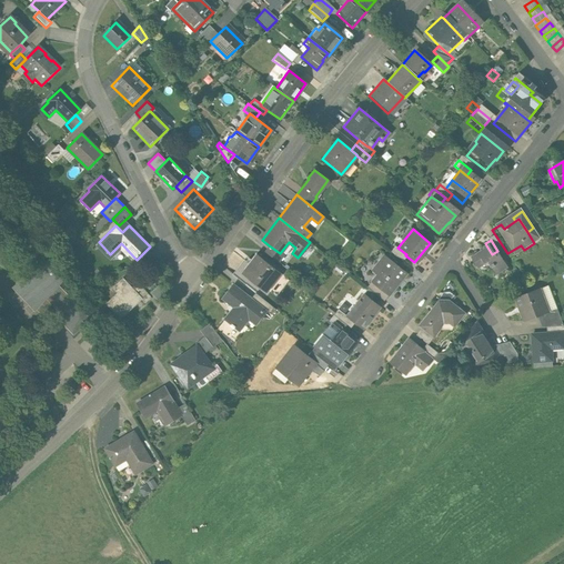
[(150,247),(141,255),(150,263),(161,261),(160,257),(161,255),(151,245),(150,247)]
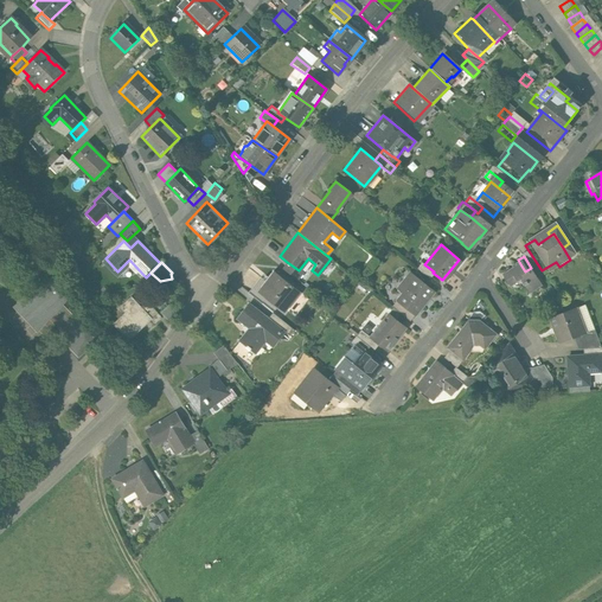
[(299,270),(287,262),(283,268),(296,279),(301,273),(299,270)]
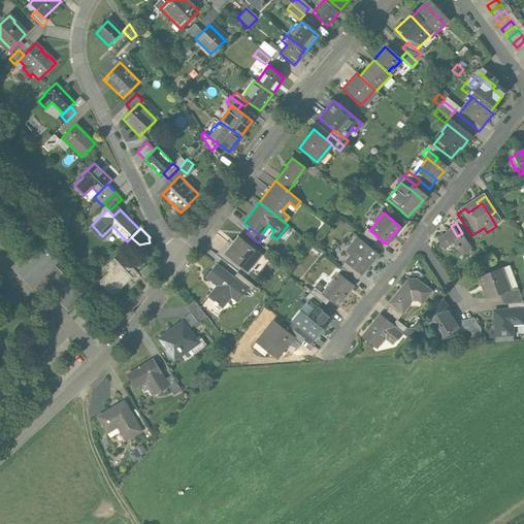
[(452,228),(441,235),(443,237),(433,242),(440,254),(450,248),(451,250),(451,251),(452,253),(455,251),(460,258),(468,253),(457,236),(452,228)]
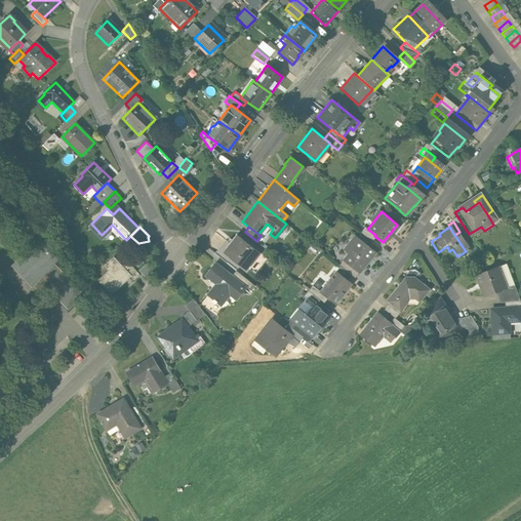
[(267,257),(236,233),(229,242),(225,239),(218,247),(229,256),(245,269),(247,266),(255,273),(267,257)]
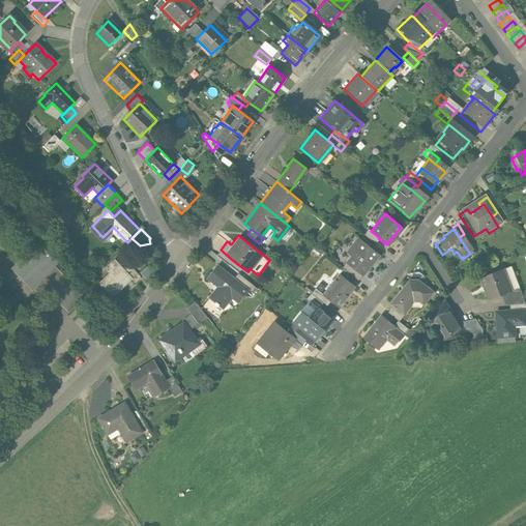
[(377,253),(356,236),(350,244),(355,249),(351,255),(350,254),(345,261),(361,274),(369,264),(368,263),(377,253)]
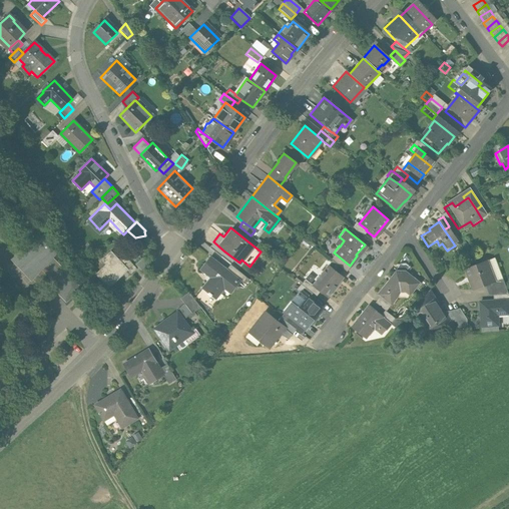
[(223,250),(213,241),(209,246),(220,255),(223,250)]
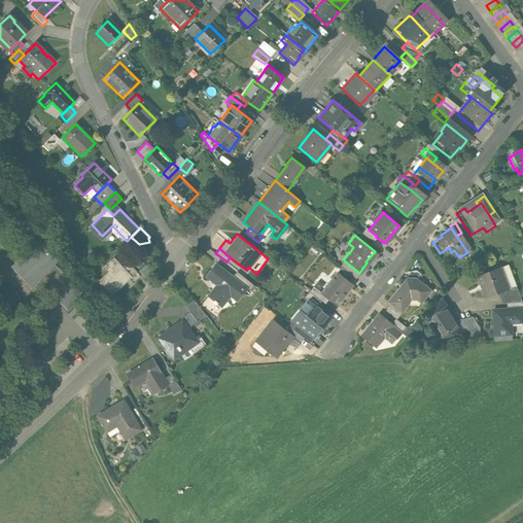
[(110,271),(99,280),(111,293),(131,276),(114,257),(105,266),(110,271)]
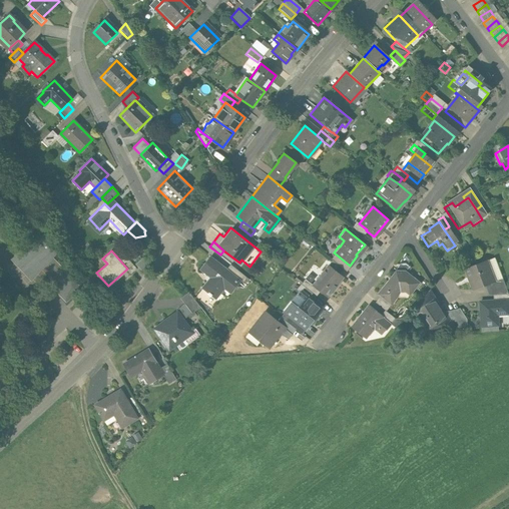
[(226,268),(210,255),(200,268),(210,276),(201,287),(207,291),(207,293),(209,295),(210,294),(215,297),(220,291),(217,289),(223,281),(228,285),(234,278),(235,276),(226,268)]
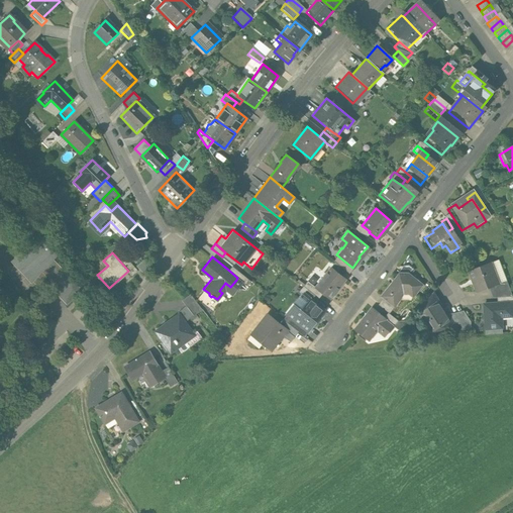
[(245,276),(232,265),(228,270),(237,278),(236,280),(240,283),(245,276)]
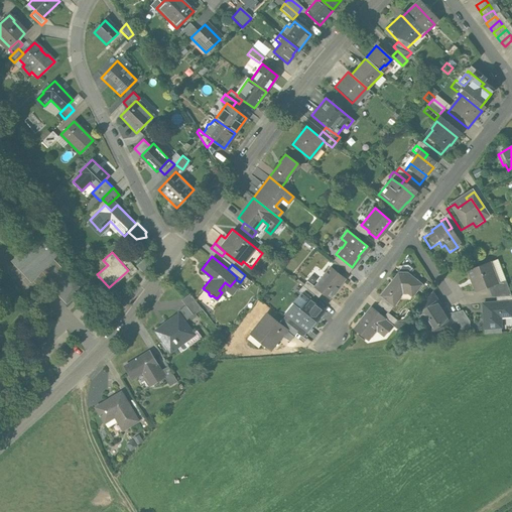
[(313,284),(321,291),(329,296),(344,277),(329,265),(313,284)]
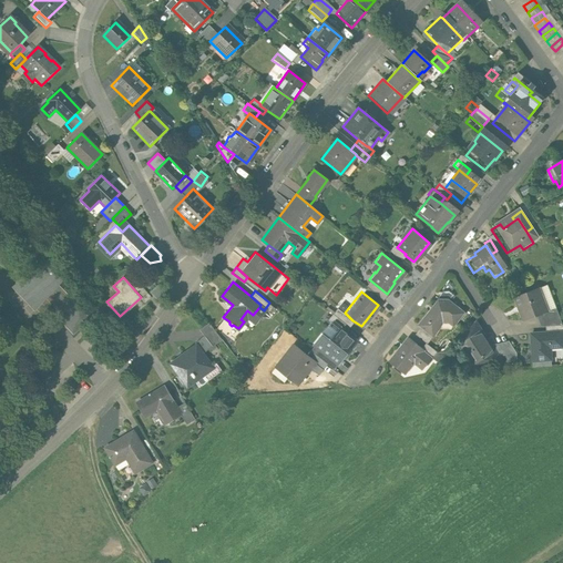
[(534,293),(510,302),(519,325),(543,316),(534,293)]
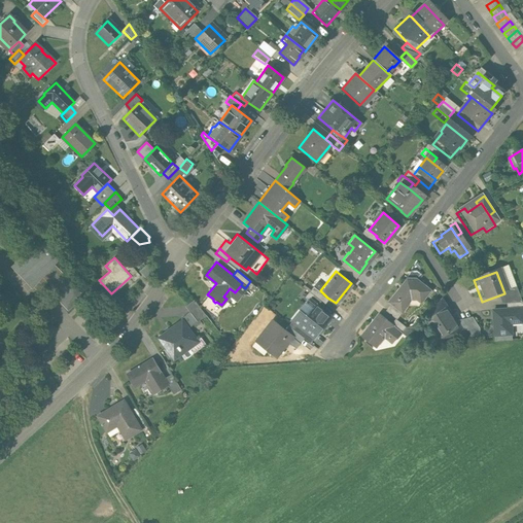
[(405,277),(387,300),(389,302),(399,310),(410,298),(419,305),(427,294),(405,277)]
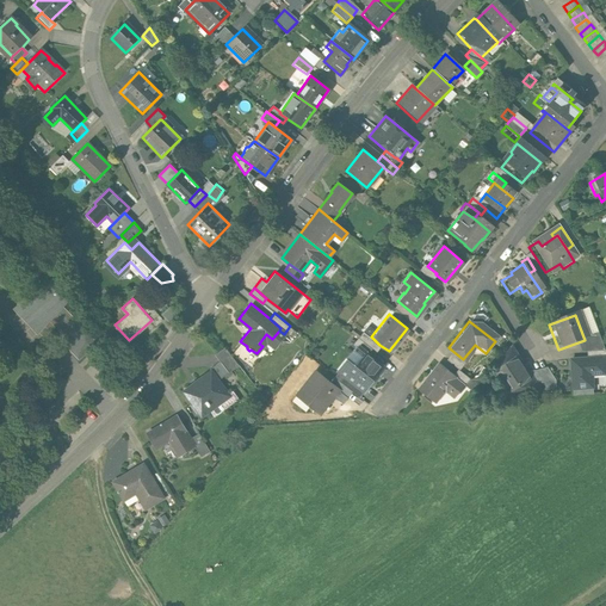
[(371,336),(363,329),(358,335),(363,340),(376,350),(379,345),(371,336)]
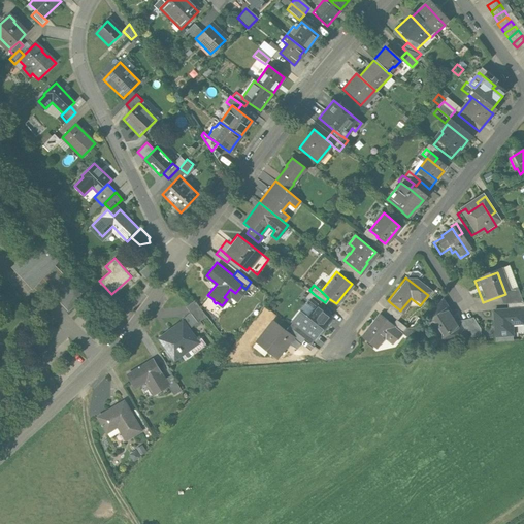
[(325,302),(314,294),(309,299),(315,303),(321,308),(325,303),(325,302)]
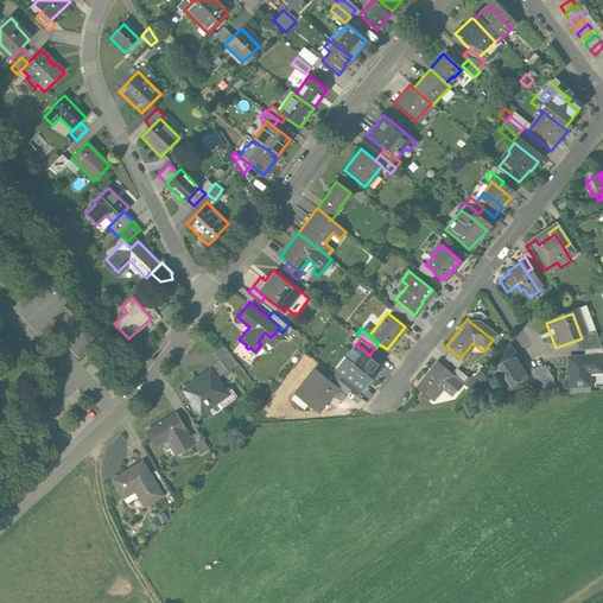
[(461,357),(449,348),(443,355),(455,365),(455,366),(461,357)]
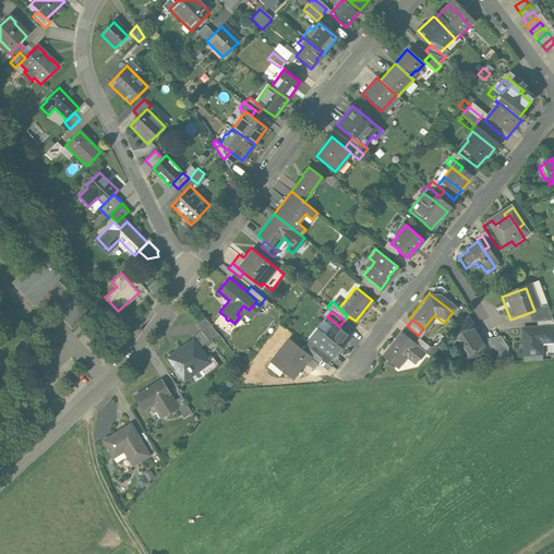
[(333,321),(315,342),(330,356),(349,334),(339,326),(333,321)]
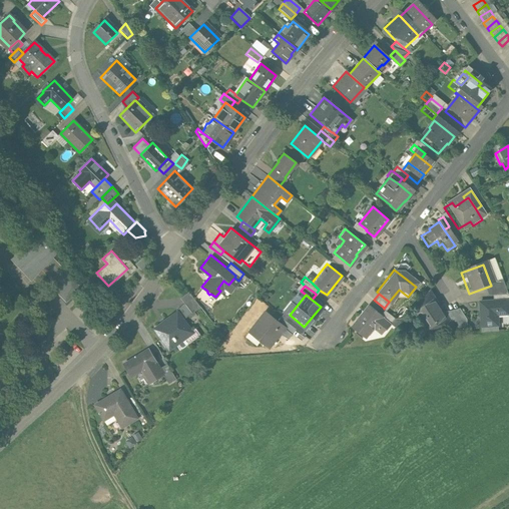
[(427,297),(411,316),(417,325),(420,323),(426,333),(447,328),(427,297)]
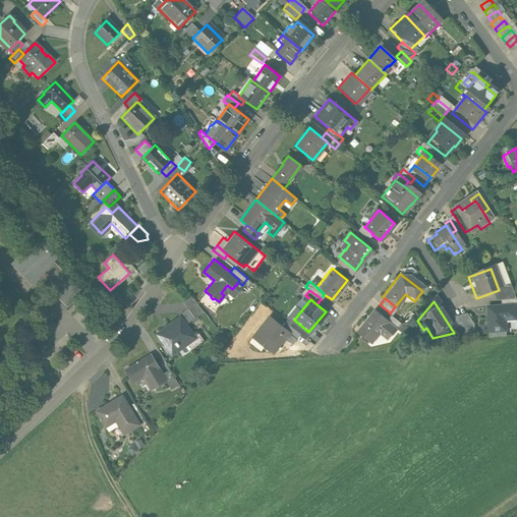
[(187,306),(178,313),(179,314),(186,323),(194,317),(187,306)]
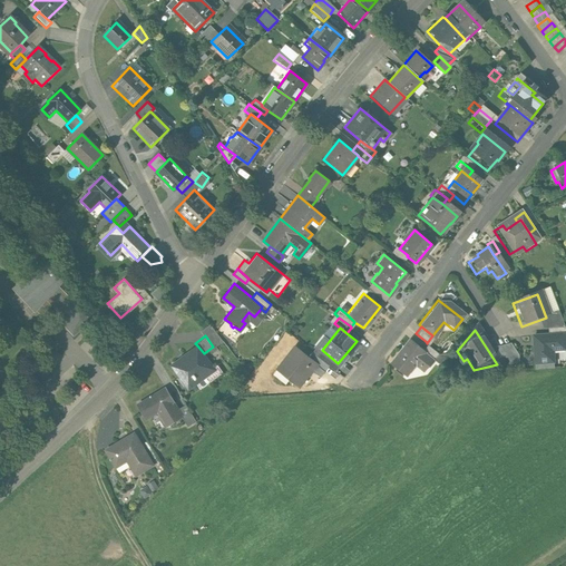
[(422,348),(409,337),(390,360),(403,371),(415,357),(419,360),(417,362),(423,368),(432,358),(432,357),(421,349),(422,348)]
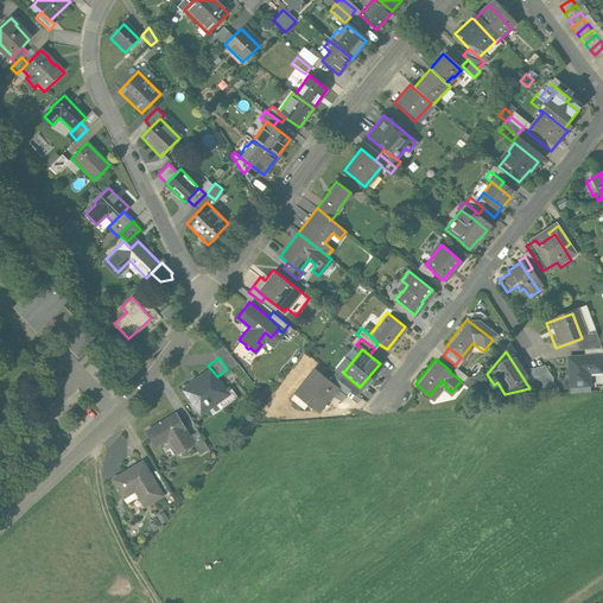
[(582,361),(564,362),(566,392),(585,391),(584,376),(597,375),(597,361),(597,360),(582,361)]
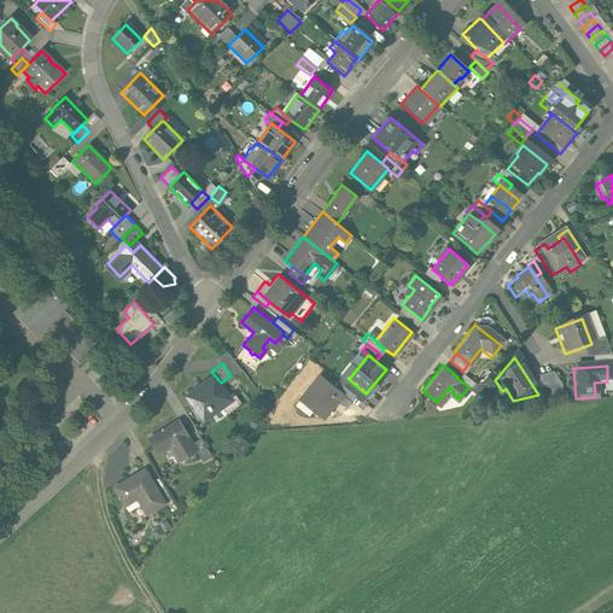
[(480,386),(462,372),(462,371),(457,377),(456,378),(468,386),(468,387),(476,392),(480,386)]
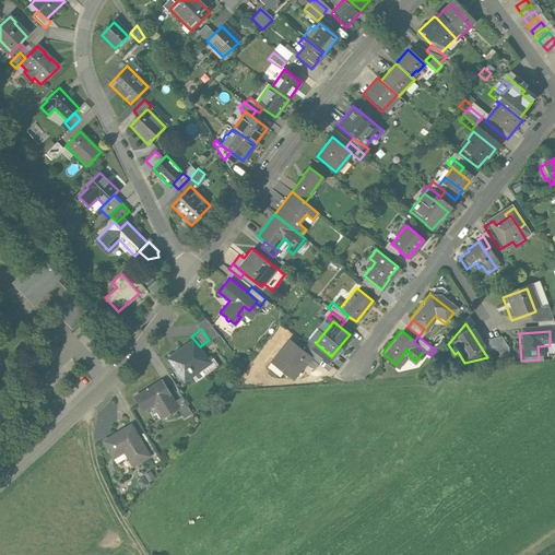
[(192,338),(168,357),(185,379),(210,359),(200,346),(192,338)]
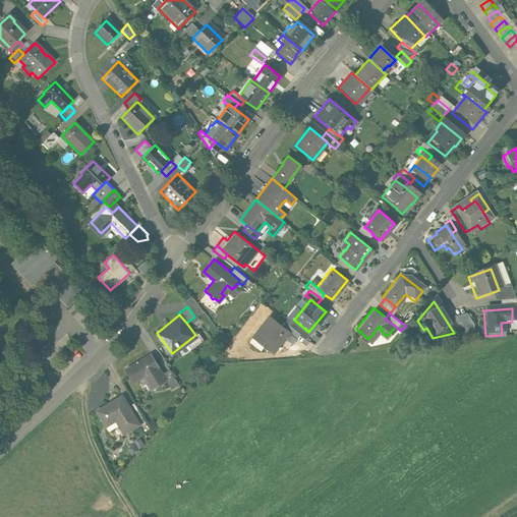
[(283,327),(269,314),(252,335),(273,350),(284,337),(288,331),(283,327)]
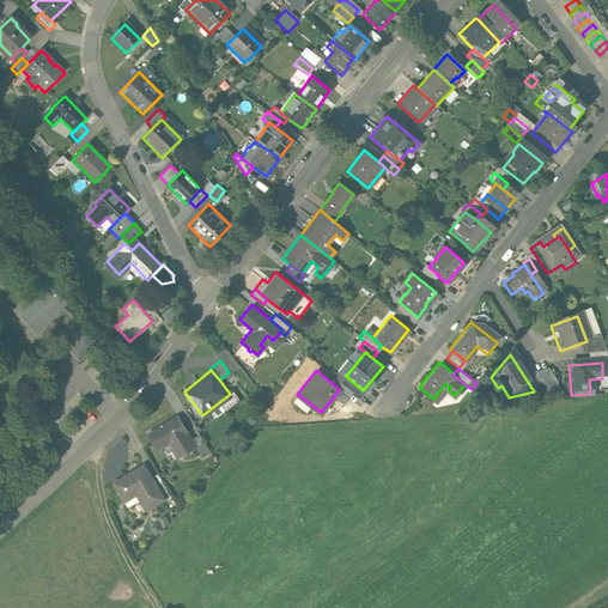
[(352,390),(338,378),(333,384),(339,389),(334,396),(342,402),(352,390)]
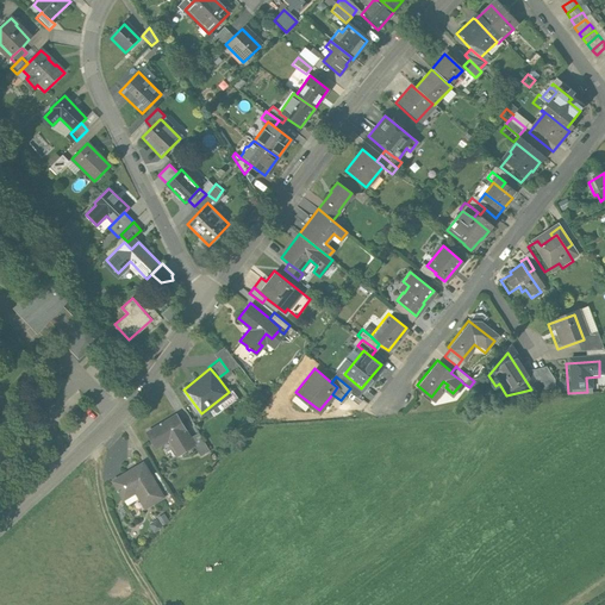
[(176,413),(149,430),(157,443),(169,436),(179,453),(195,443),(176,413)]
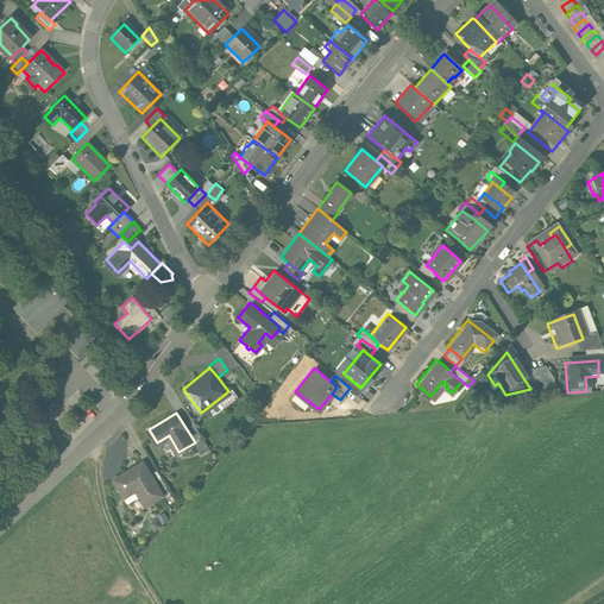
[(143,460),(114,478),(124,496),(138,486),(148,503),(163,494),(143,460)]
